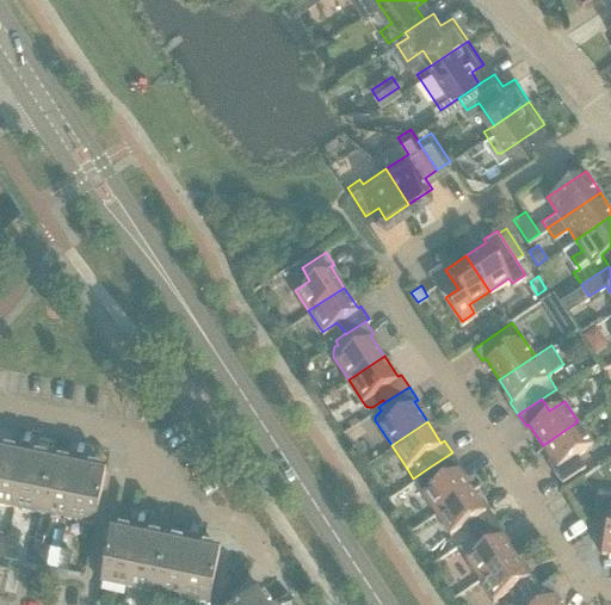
[(556,465),(553,468),(561,480),(585,464),(576,452),(592,443),(578,421),(543,445),(556,465)]
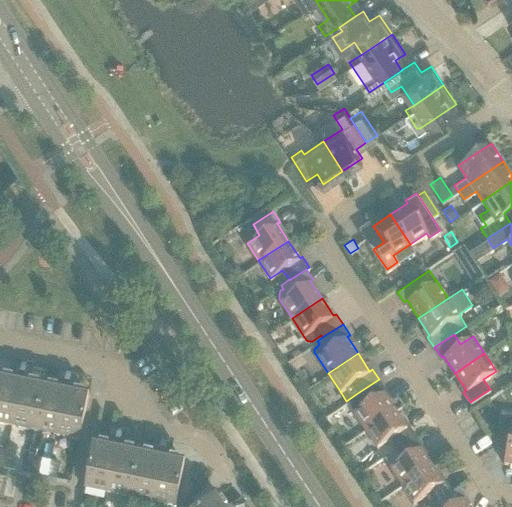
[(15,359),(12,371),(19,373),(22,360),(15,359)]
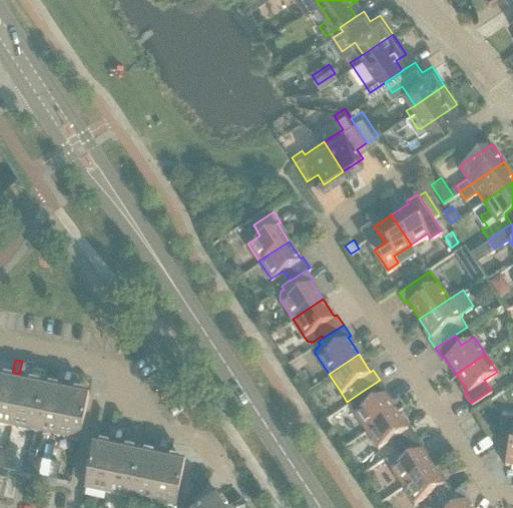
[(23,375),(30,376),(33,363),(26,362),(23,375)]
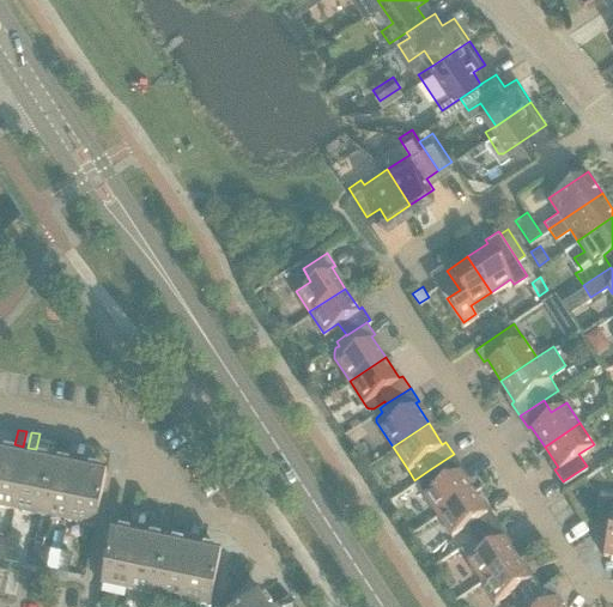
[(68,456),(77,457),(79,442),(72,441),(68,456)]
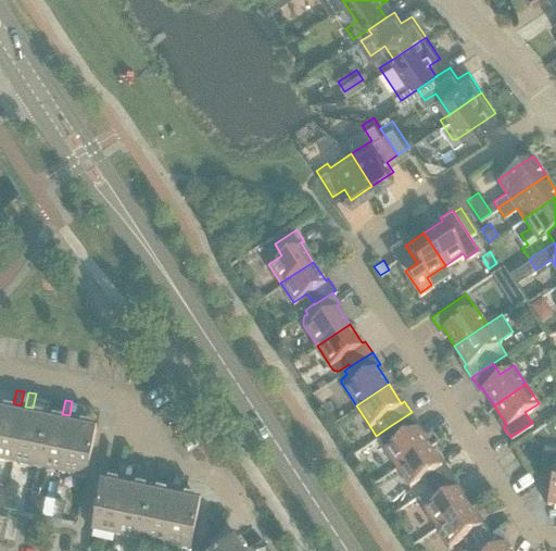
[(74,416),(81,417),(84,404),(77,402),(74,416)]
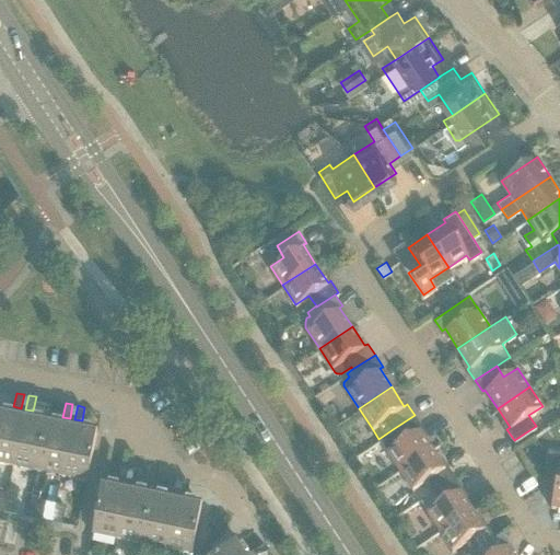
[(0,460),(12,462),(22,415),(0,409),(0,460)]
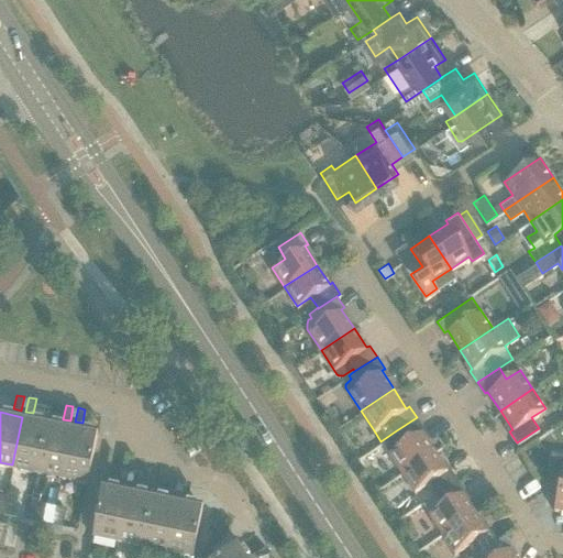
[(12,465),(31,469),(37,470),(47,422),(22,417),(12,465)]
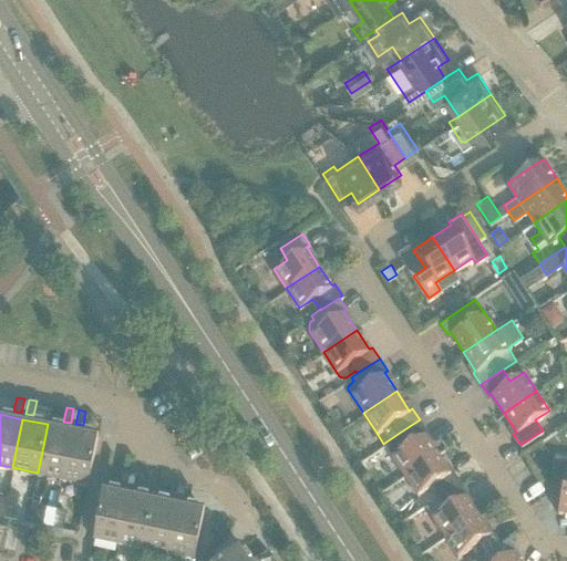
[(404,474),(437,453),(424,434),(428,432),(420,419),(398,434),(383,444),(404,474)]
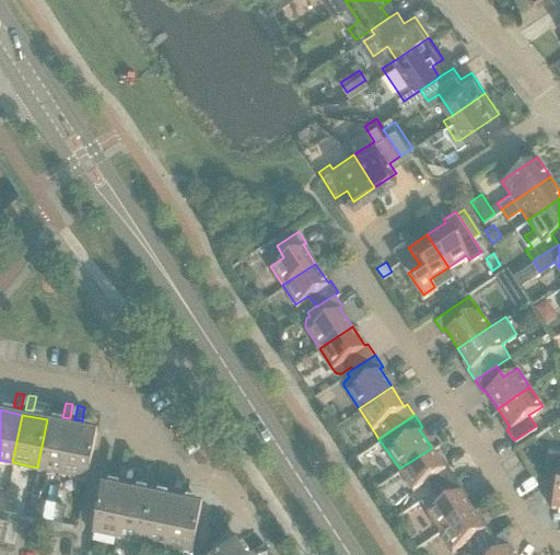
[(37,467),(42,469),(61,473),(71,425),(47,419),(37,467)]
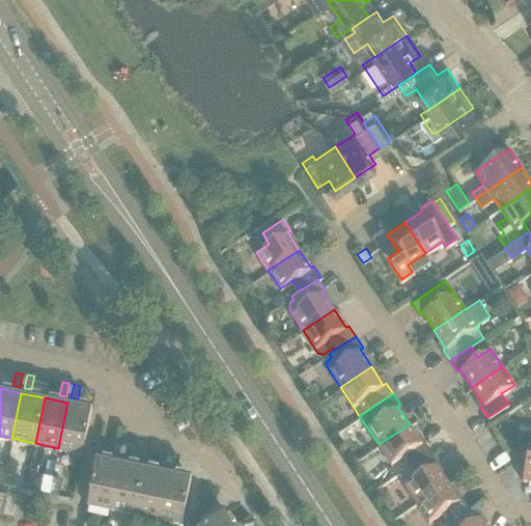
[(67,403),(58,448),(82,452),(91,408),(67,403)]
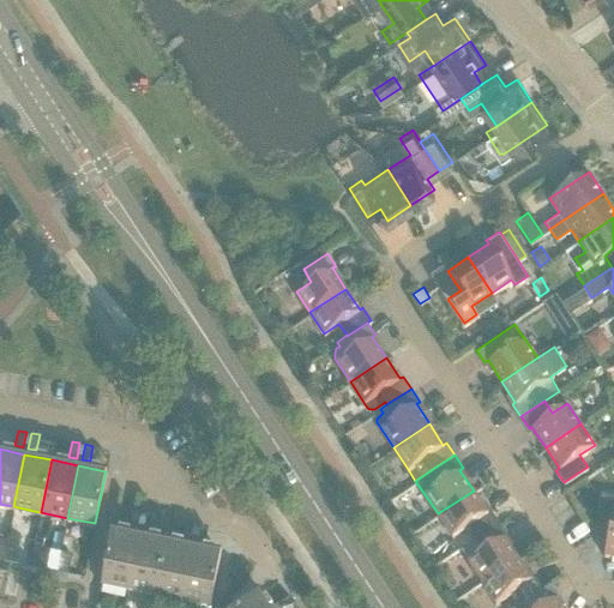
[(451,535),(467,525),(474,537),(499,522),(491,509),(487,511),(474,491),(438,513),(451,535)]
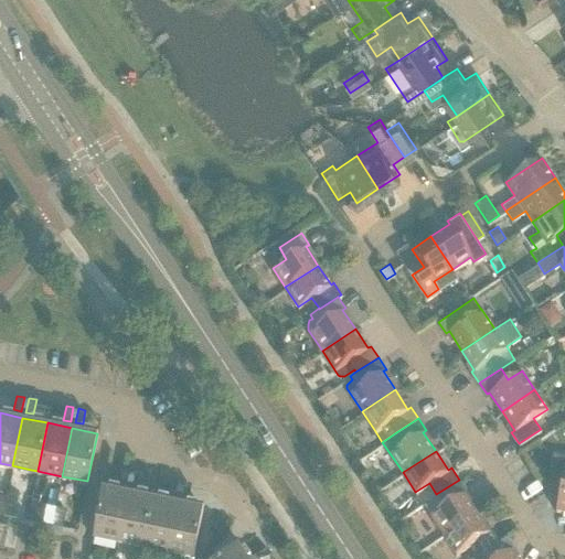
[(555,508),(564,509),(564,453),(553,451),(546,482),(560,485),(555,508)]
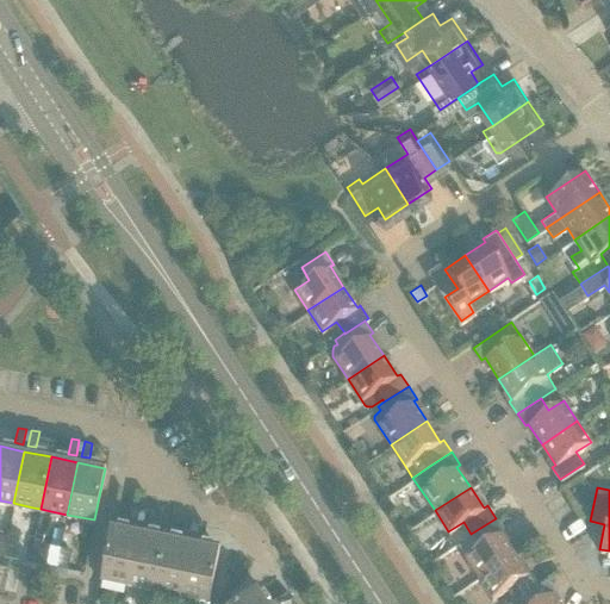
[(129,522),(137,523),(139,509),(132,508),(129,522)]
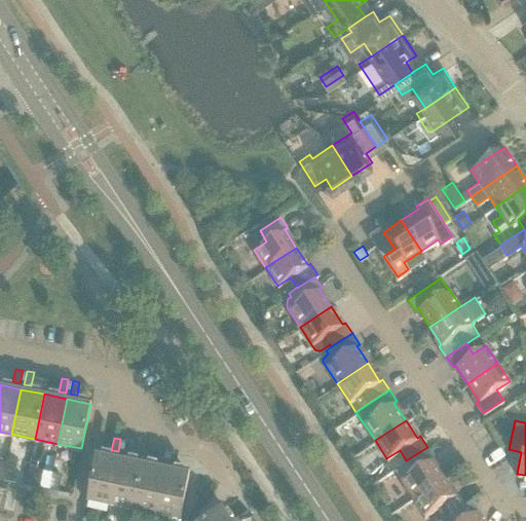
[(122,452),(129,454),(132,441),(125,440),(122,452)]
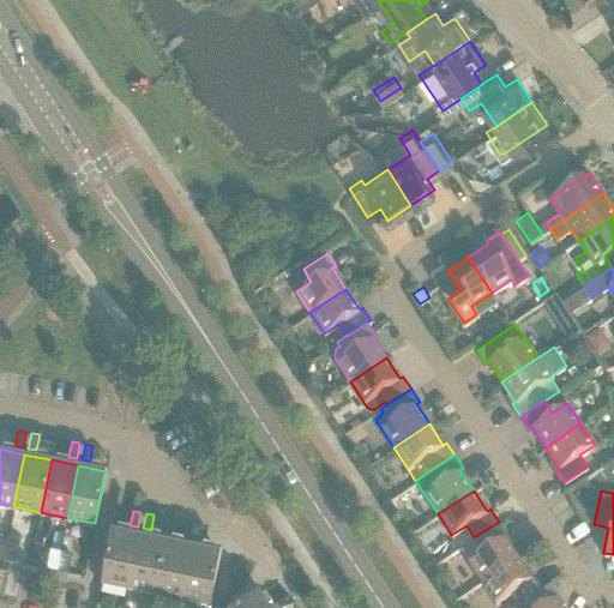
[(184,536),(191,539),(194,523),(186,522),(184,536)]
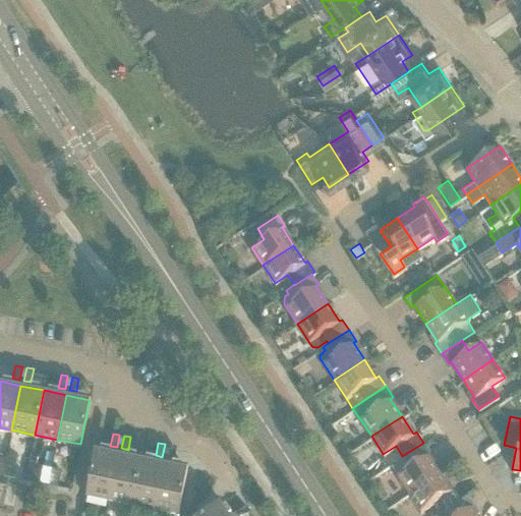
[(397,474),(408,493),(439,472),(427,455),(430,453),(423,443),(402,456),(409,466),(397,474)]
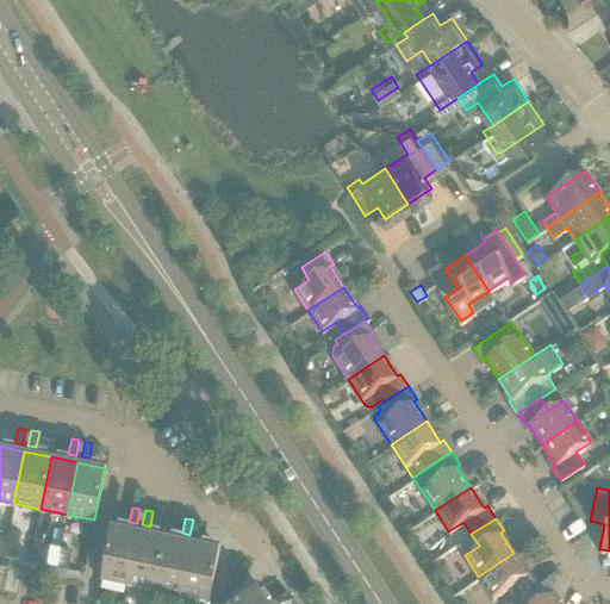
[(195,536),(203,537),(206,522),(198,521),(195,536)]
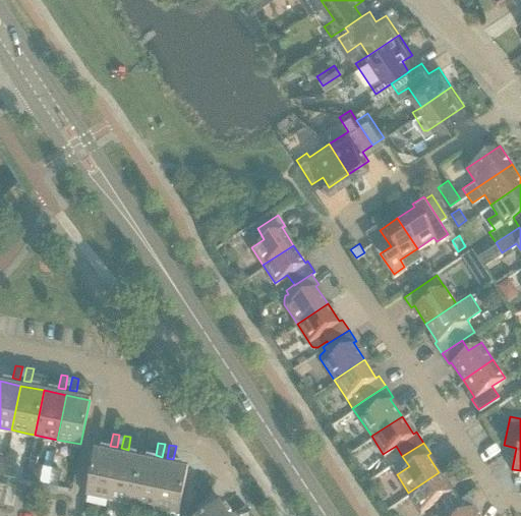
[(118,453),(95,449),(85,493),(109,498),(118,453)]
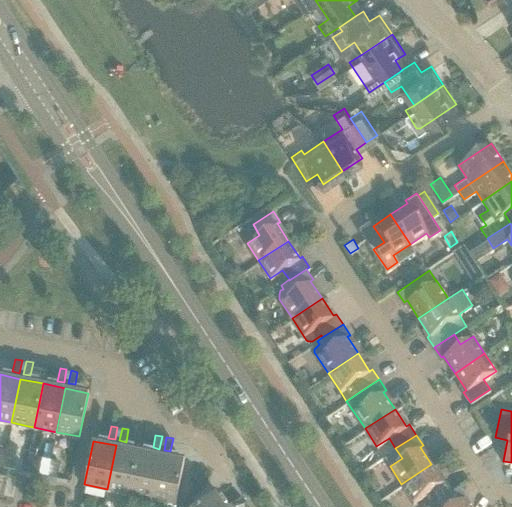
[(107,489),(121,492),(129,494),(138,450),(116,445),(107,489)]
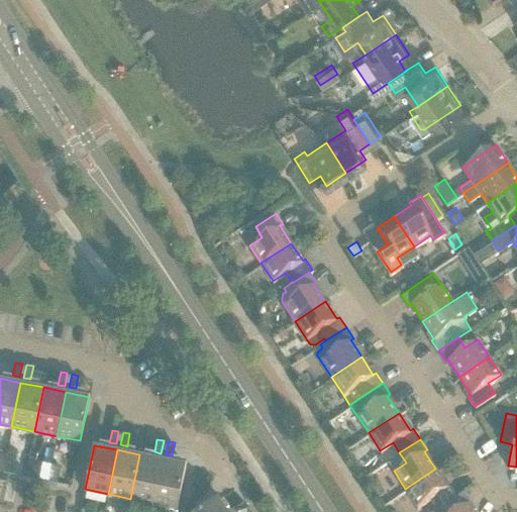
[(12,472),(15,454),(6,453),(2,470),(12,472)]
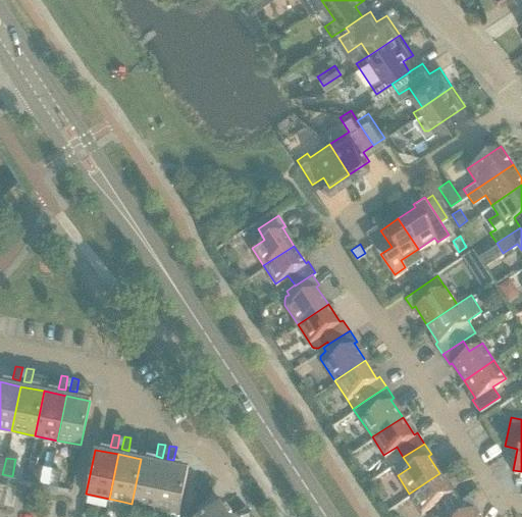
[(141,459),(132,504),(155,508),(164,464),(141,459)]
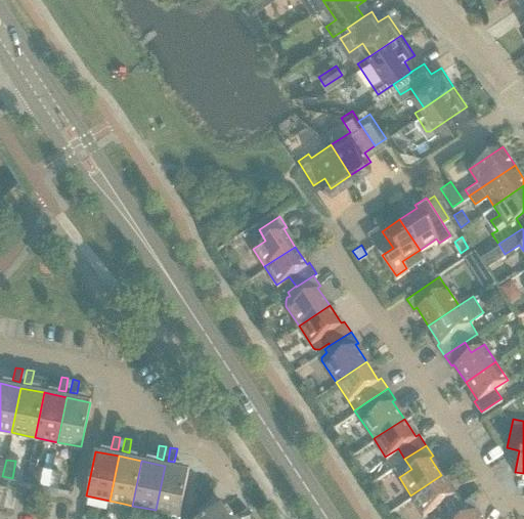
[(156,510),(179,515),(188,470),(165,466),(156,510)]
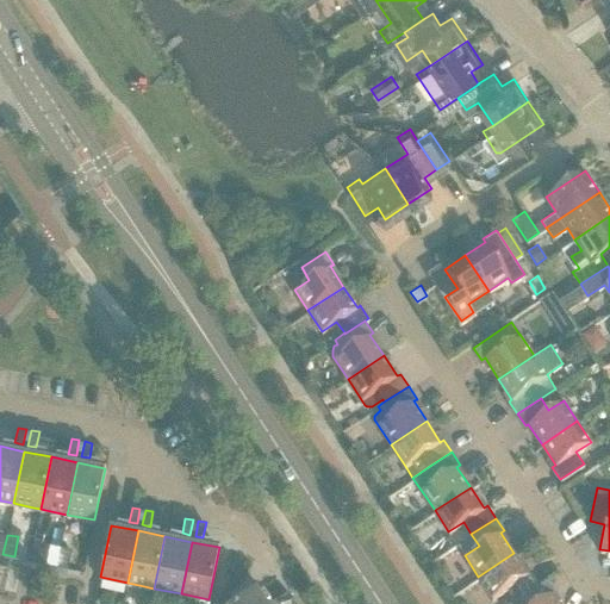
[(49,543),(45,564),(56,566),(61,546),(49,543)]
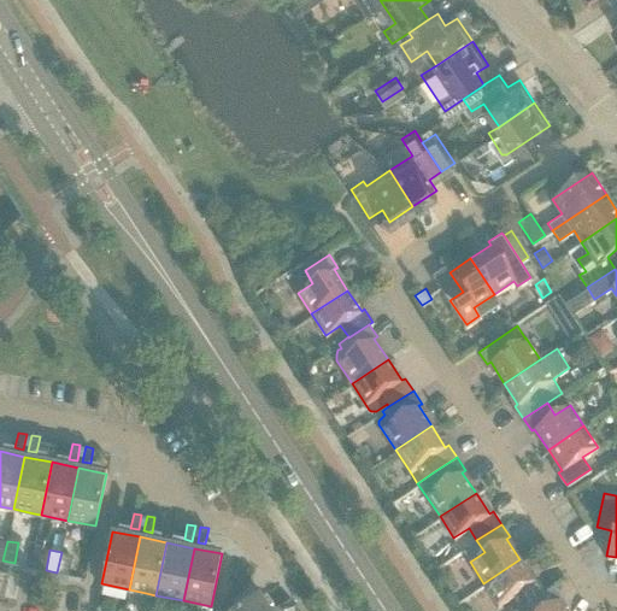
[(68,574),(72,554),(62,552),(57,573),(68,574)]
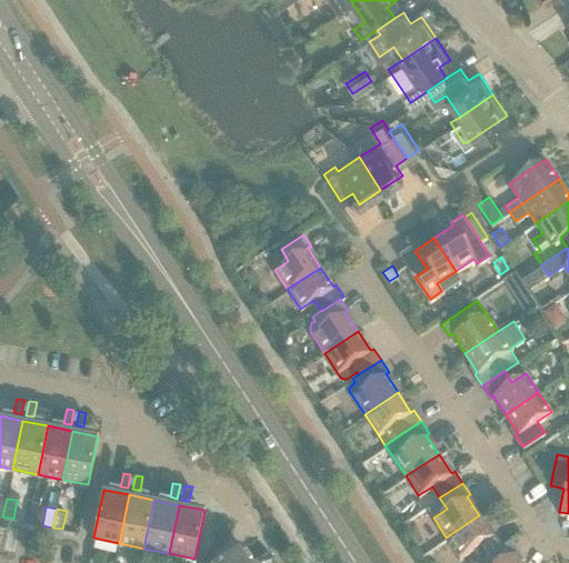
[(459,556),(472,548),(480,559),(488,554),(502,544),(495,532),(491,534),(479,515),(446,538),(459,556)]
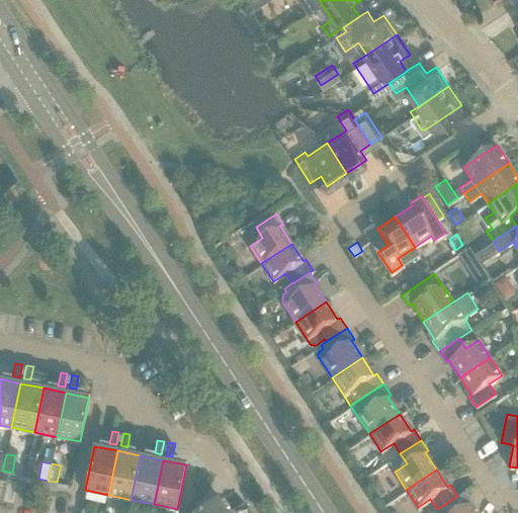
[(475,512),(468,504),(471,502),(464,491),(457,496),(444,505),(437,509),(431,512),(475,512)]
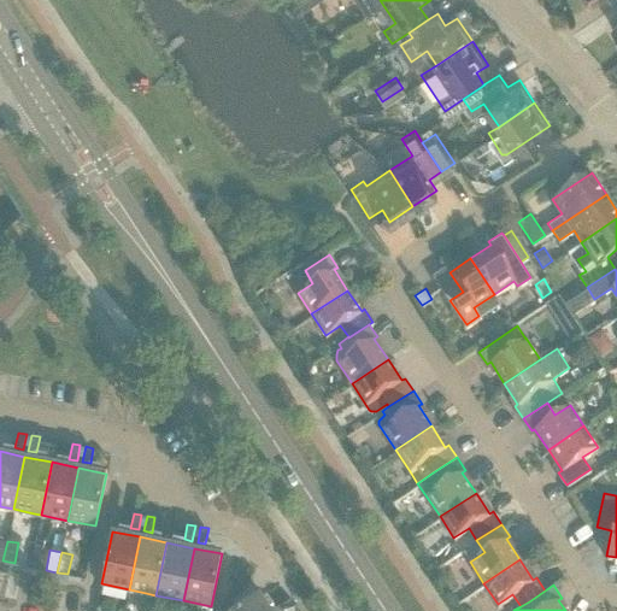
[(272,610),(263,595),(239,610),(272,610)]
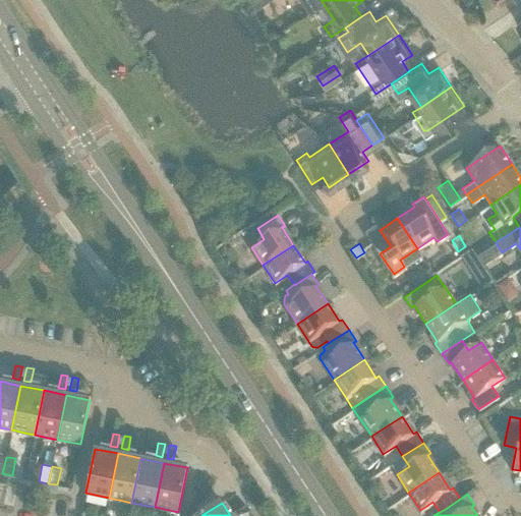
[(237,515),(241,515),(249,511),(246,505),(235,512),(237,515)]
